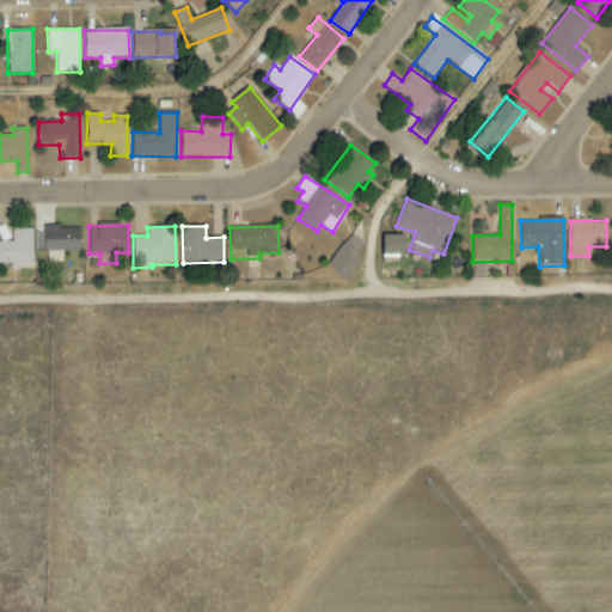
[(35,228),(36,252),(80,251),(80,228),(35,228)]
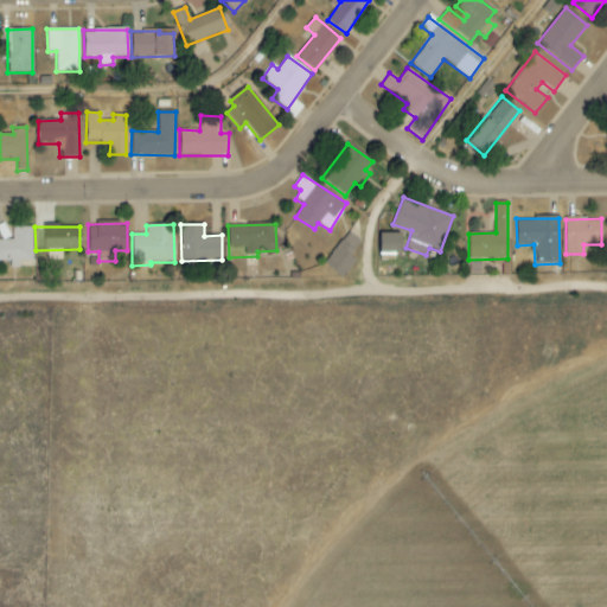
[(32,228),(12,228),(12,241),(0,241),(0,261),(10,262),(10,269),(19,268),(19,262),(32,262),(32,228)]
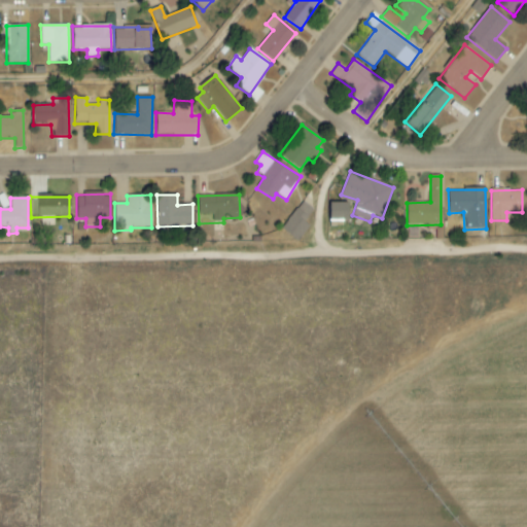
[(314,210),(302,201),(281,230),(297,242),(309,225),(305,222),(314,210)]
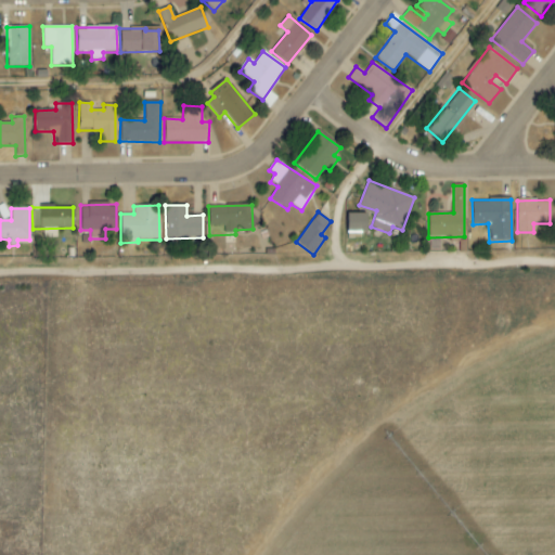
[(365,214),(346,214),(346,233),(365,233),(365,214)]
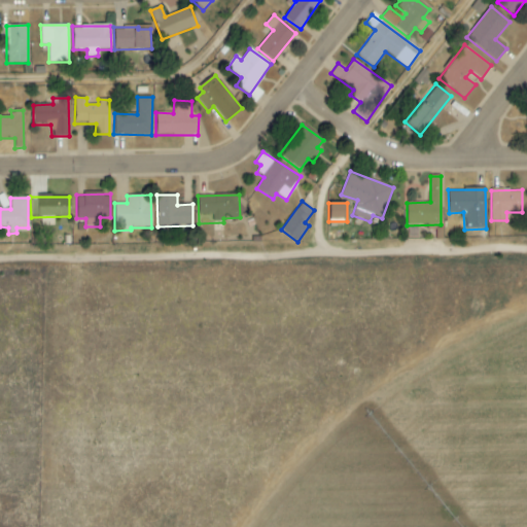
[(443,226),(431,226),(431,240),(443,239),(443,226)]
